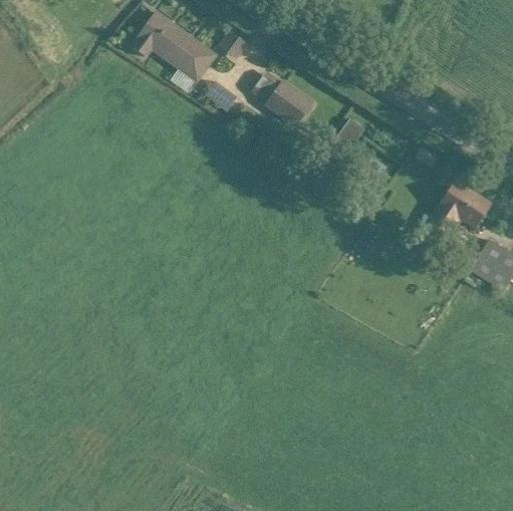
[(156,10),(137,35),(138,36),(132,44),(148,55),(153,47),(198,80),(217,55),(156,10)]
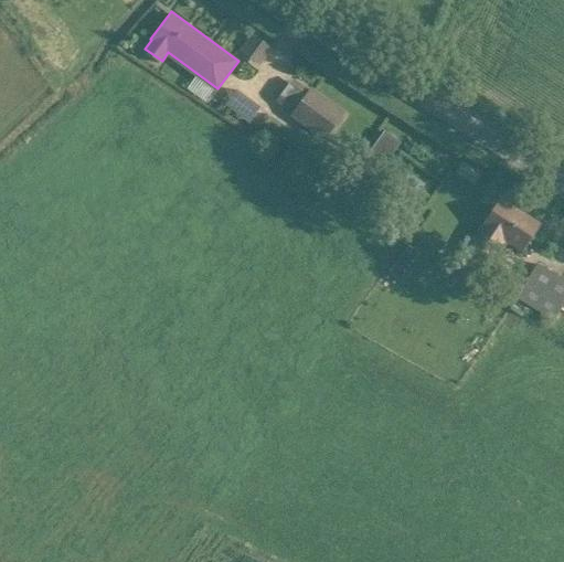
[(272,45),(254,33),(245,45),(263,59),(272,45)]
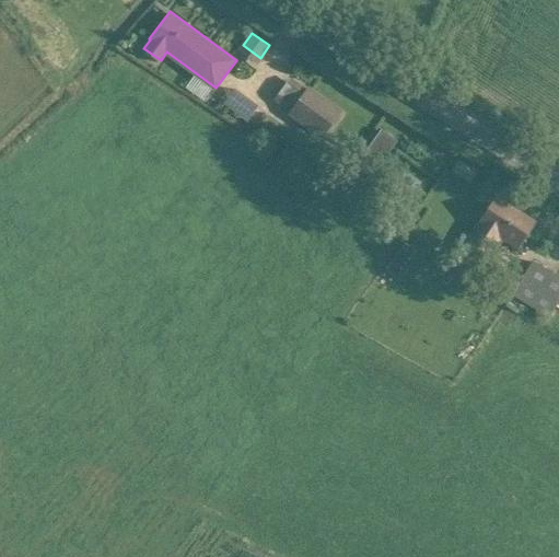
[(310,84),(307,88),(288,114),(321,138),(344,109),(310,84)]
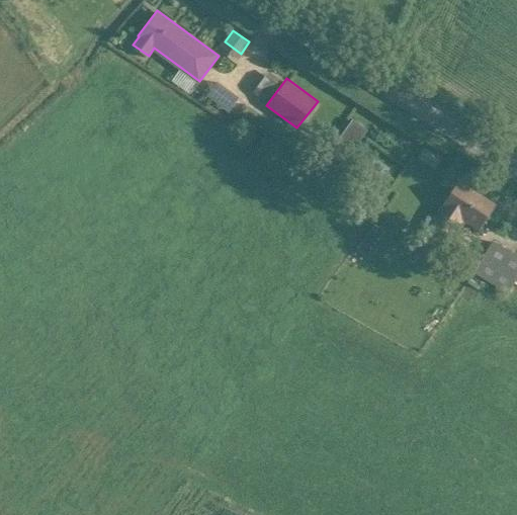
[(228,110),(239,97),(217,81),(206,94),(228,110)]
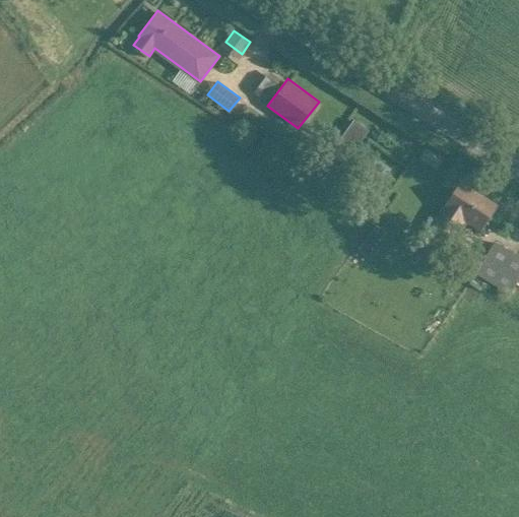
[(354,119),(338,140),(353,150),(369,129),(354,119)]
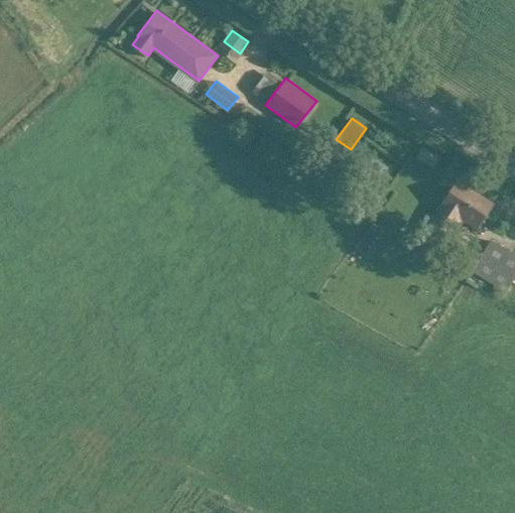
[(409,145),(403,154),(419,164),(425,155),(409,145)]
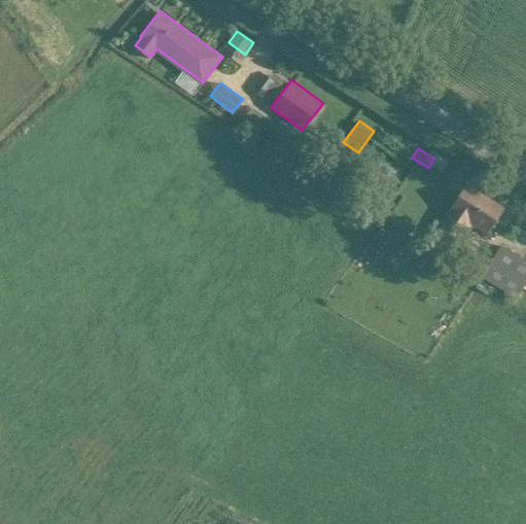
[(461,241),(474,222),(487,232),(503,207),(467,184),(456,201),(440,226),(461,241)]
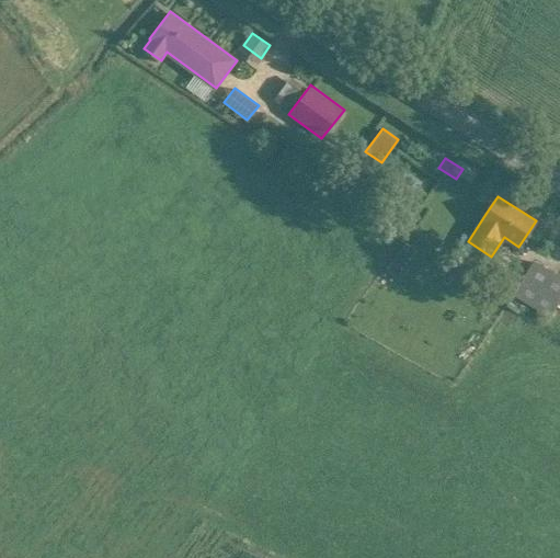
[(512,295),(513,293),(550,316),(559,300),(559,275),(534,260),(521,281),(504,270),(494,285),(512,295)]
